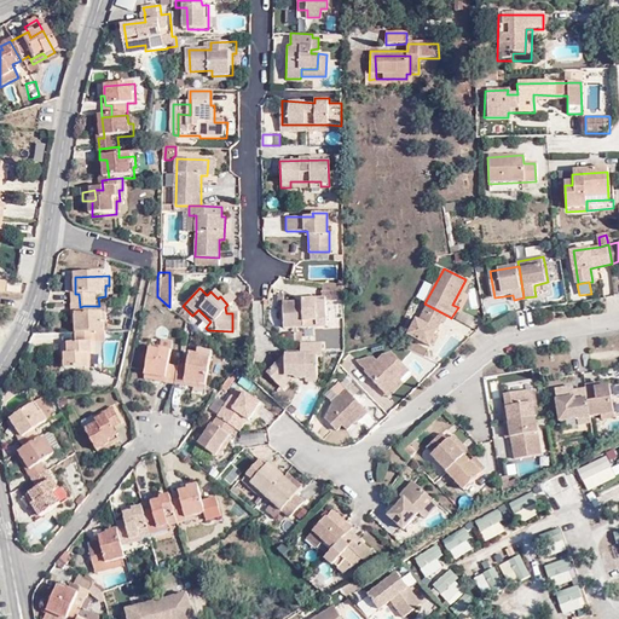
[(225,291),(220,296),(227,305),(232,300),(225,291)]
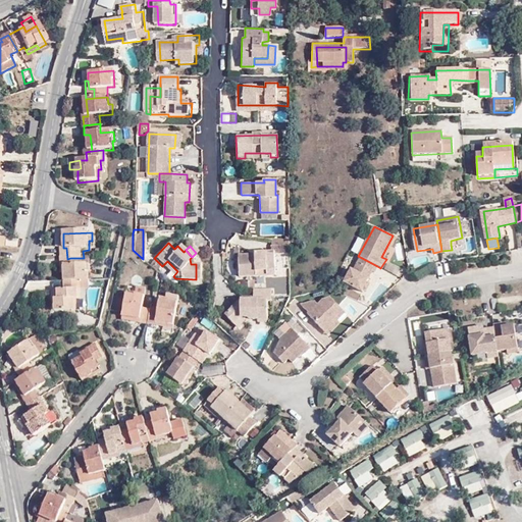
[(246,256),(237,256),(237,261),(237,277),(252,277),(253,271),(272,271),(272,254),(252,254),(252,258),(246,259),(246,256)]
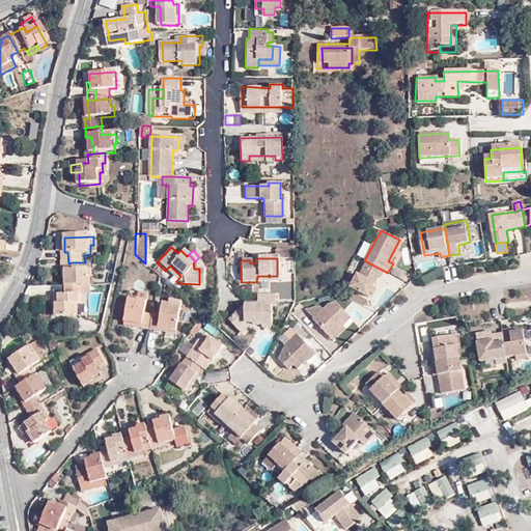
[(63,280),(67,280),(67,273),(72,272),(72,262),(68,263),(62,263),(63,280)]
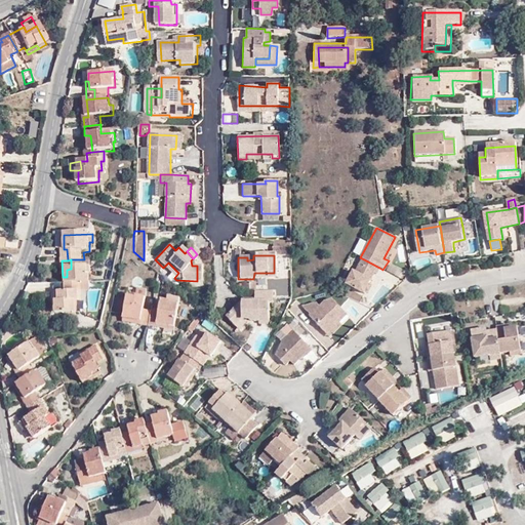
[(91,286),(94,286),(94,278),(88,278),(89,269),(84,269),(84,259),(71,259),(71,269),(67,270),(67,277),(68,277),(68,286),(89,286),(91,286)]
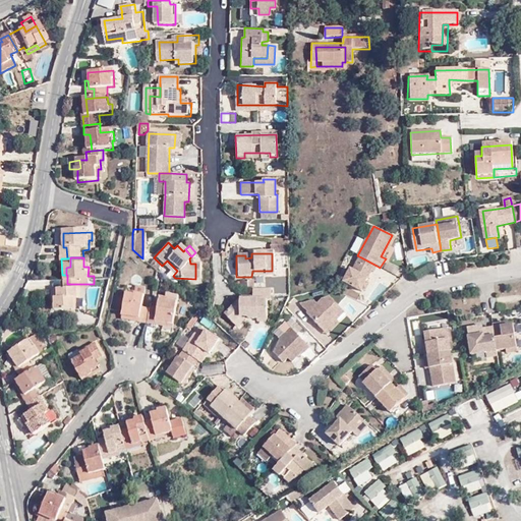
[(377,266),(361,257),(353,270),(351,269),(344,281),(361,290),(372,270),(374,271),(377,266)]
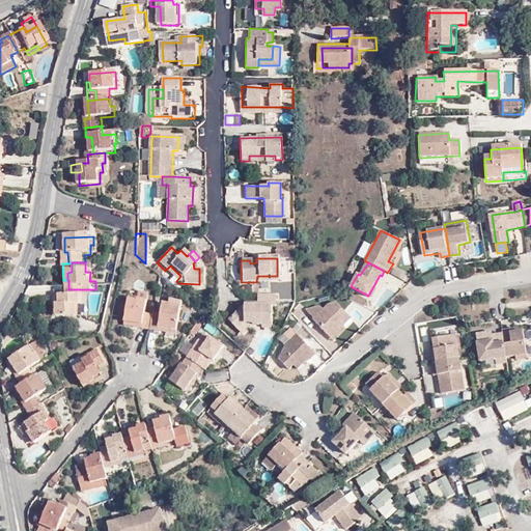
[(150,269),(157,274),(160,270),(154,264),(150,269)]
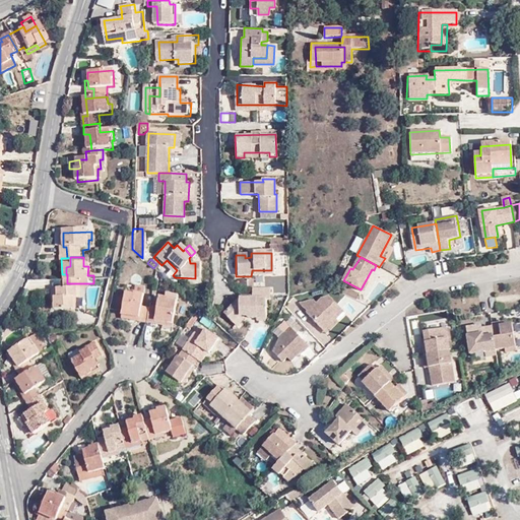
[(167,260),(161,265),(173,275),(177,270),(167,260)]
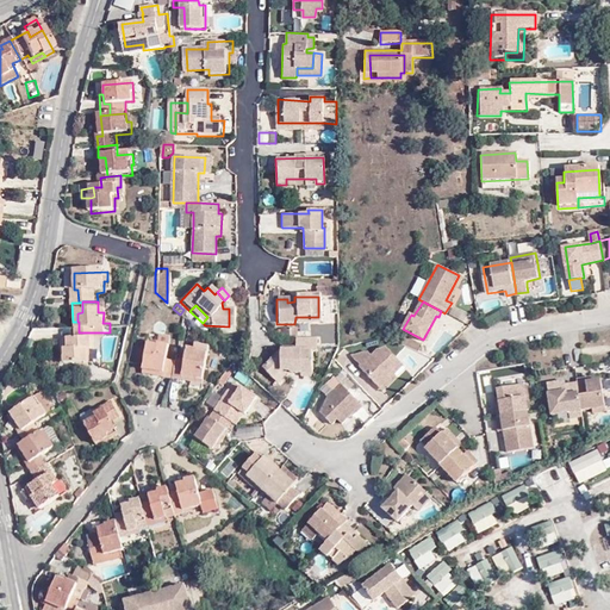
[(79,332),(74,332),(75,340),(72,340),(72,355),(67,355),(68,371),(91,369),(91,354),(93,354),(93,344),(98,344),(98,338),(106,338),(106,332),(104,332),(79,332)]
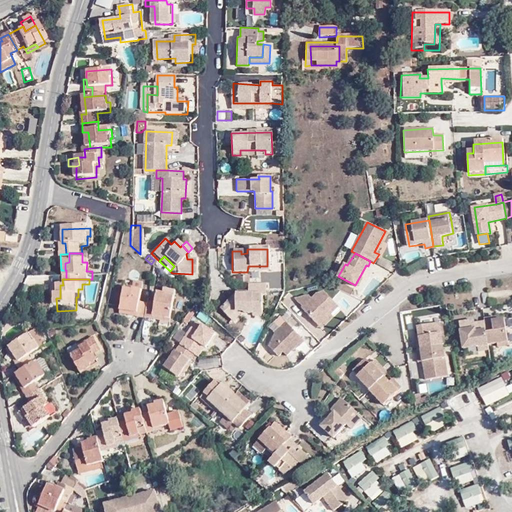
[(133,290),(144,291),(144,282),(134,282),(134,288),(133,290)]
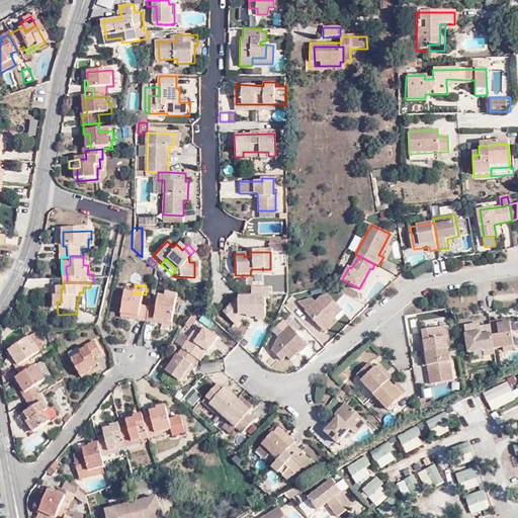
[(61,301),(61,288),(52,289),(53,315),(58,315),(57,301),(61,301)]
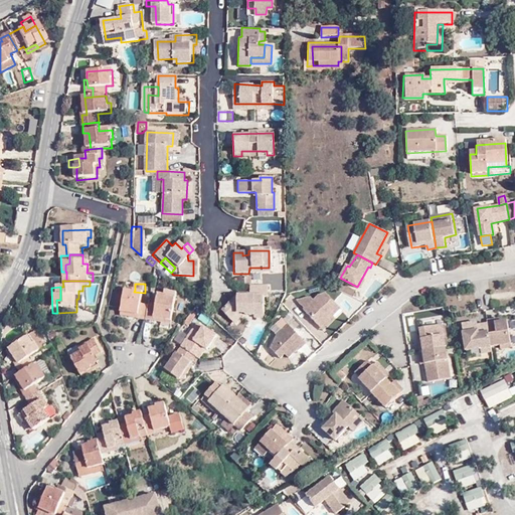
[(247,296),(261,297),(265,297),(265,287),(247,287),(247,296)]
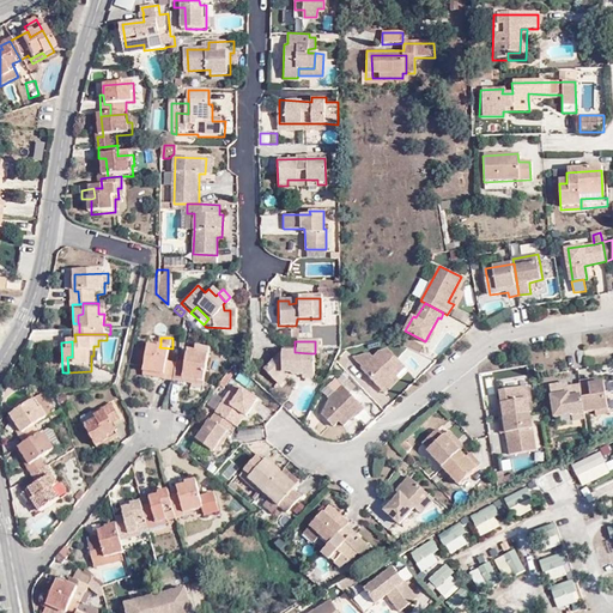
[(177,383),(180,364),(171,363),(173,349),(159,347),(159,351),(149,350),(147,372),(168,375),(168,382),(177,383)]
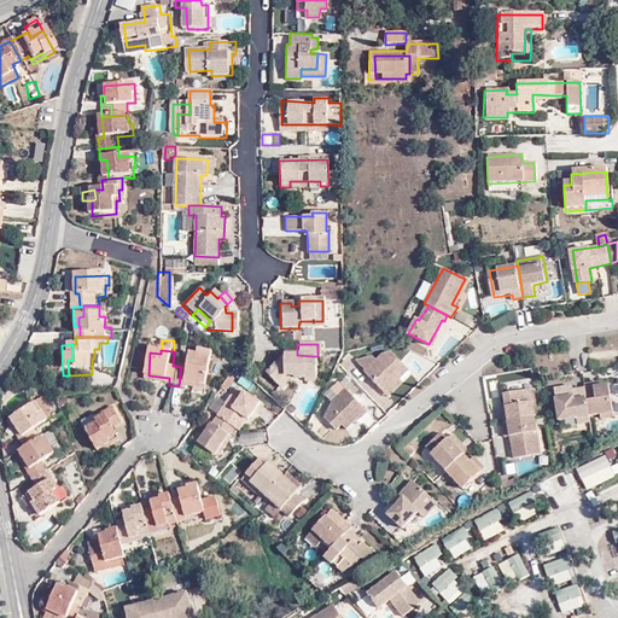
[(312,379),(313,356),(297,355),(297,356),(287,356),(284,353),(262,374),(275,386),(285,378),(289,374),(292,379),(312,379)]
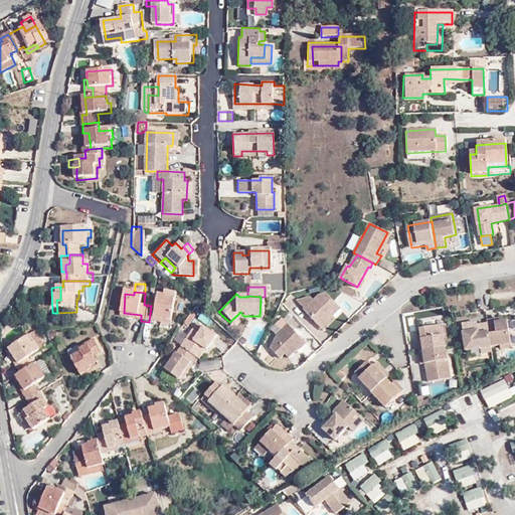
[(311,297),(297,300),(304,310),(303,311),(320,327),(333,316),(332,313),(339,307),(327,294),(319,296),(314,300),(311,297)]
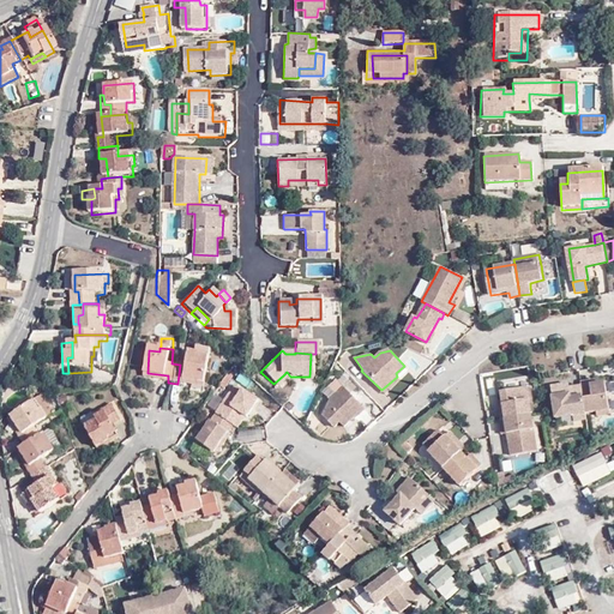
[(193,366),(180,365),(178,384),(190,385),(191,383),(211,384),(215,357),(194,356),(193,366)]
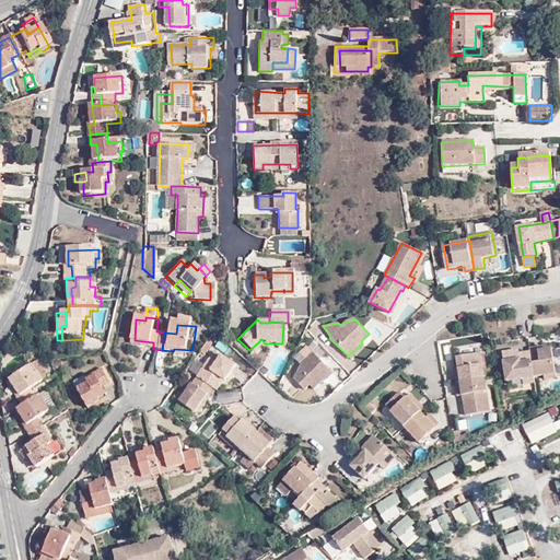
[(260,343),(258,342),(249,350),(252,352),(260,343)]
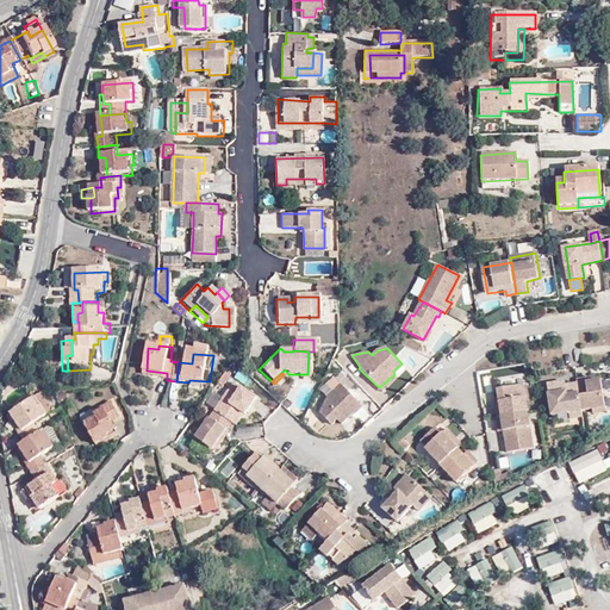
[(589,379),(578,380),(579,387),(583,410),(595,409),(607,406),(603,380),(589,383),(589,379)]
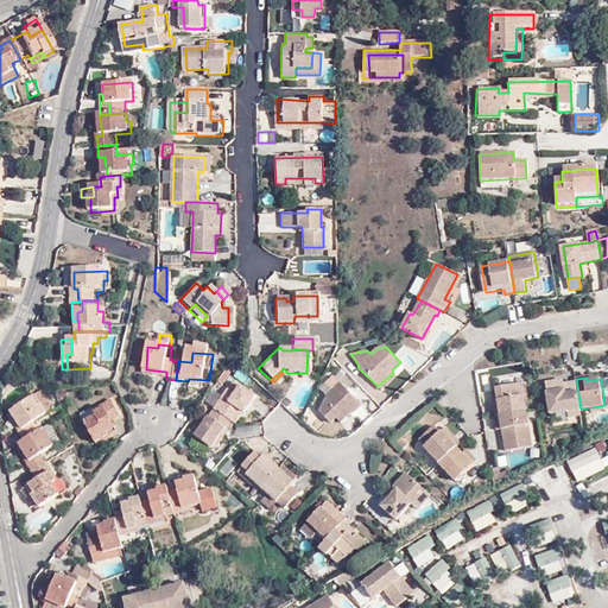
[(328,396),(322,412),(331,422),(336,418),(340,420),(352,409),(354,411),(361,404),(341,384),(328,396)]
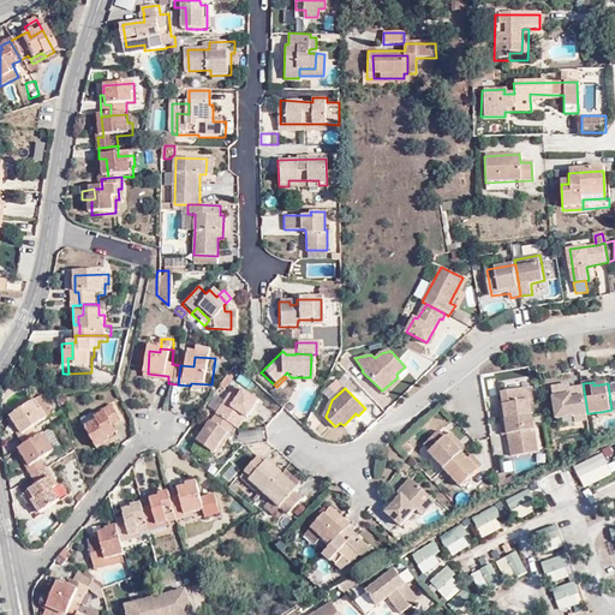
[(503,422),(535,417),(530,388),(503,393),(506,410),(502,408),(503,422)]
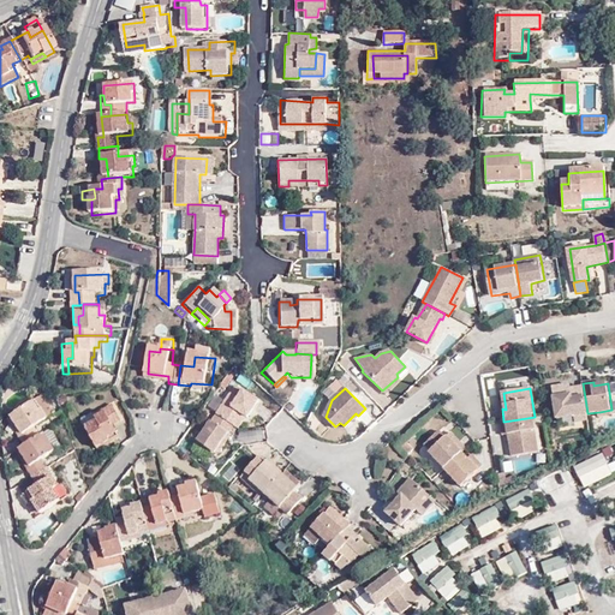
[(231,425),(234,429),(244,415),(246,417),(258,401),(242,389),(237,396),(230,392),(214,413),(231,425)]
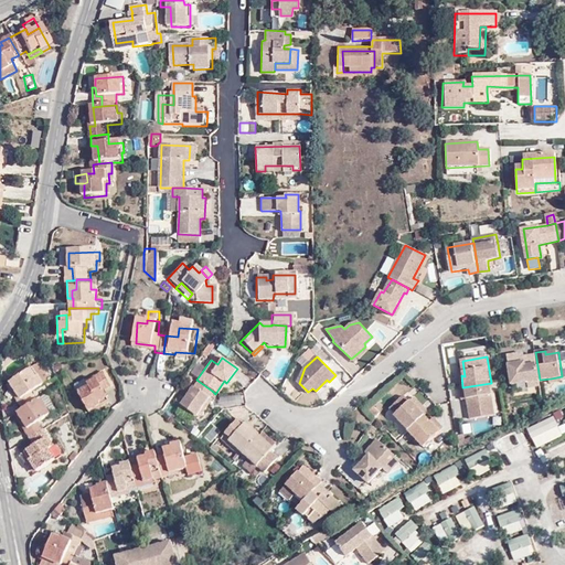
[(529,391),(541,388),(540,380),(536,359),(518,361),(516,358),(508,359),(508,363),(512,387),(528,385),(529,391)]
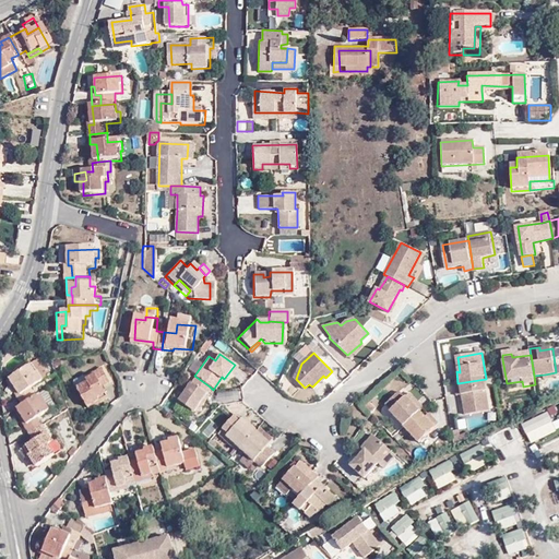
[(20,400),(25,407),(39,399),(34,391),(54,379),(43,363),(12,382),(22,397),(20,400)]
